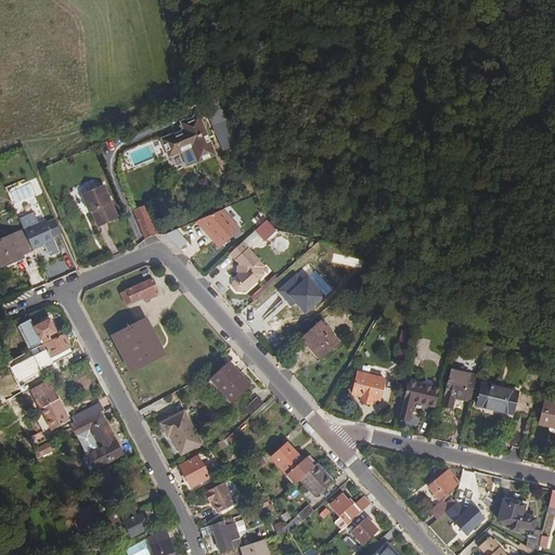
[(215,154),(197,114),(189,118),(191,121),(190,121),(189,123),(188,124),(188,125),(188,126),(188,127),(188,128),(188,129),(185,130),(163,140),(169,156),(171,155),(173,158),(181,155),(185,167),(215,154)]
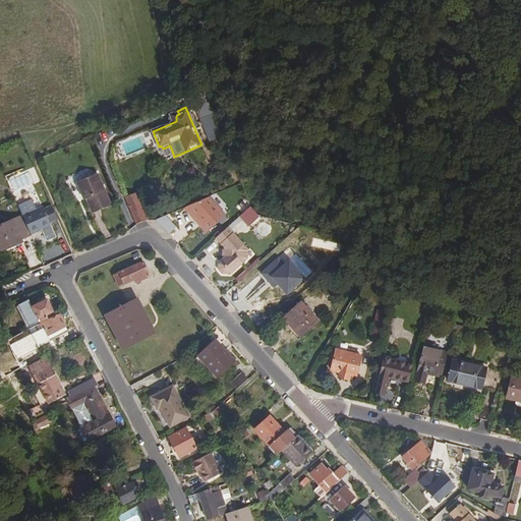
[(84,199),(85,198),(93,213),(111,205),(97,173),(76,182),(84,199)]
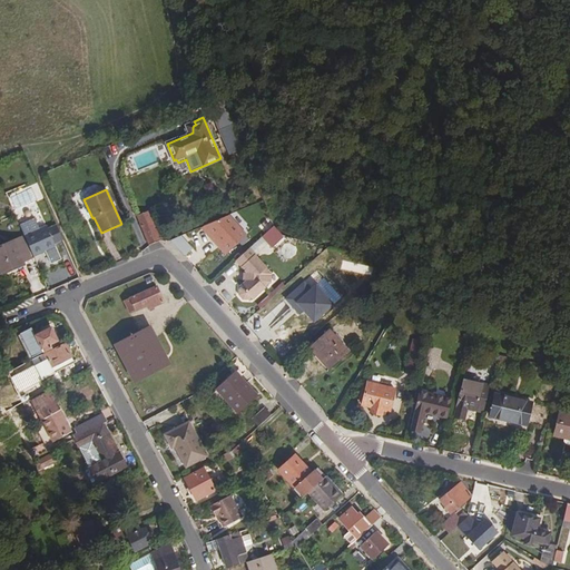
[(137,216),(147,244),(160,239),(150,212),(137,216)]
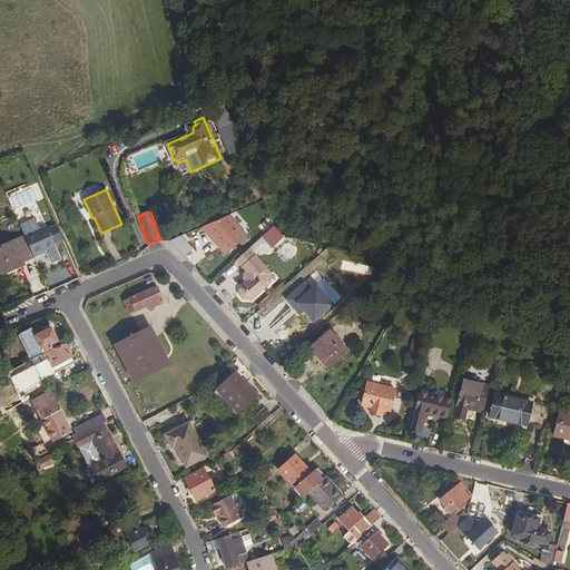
[(227,253),(247,235),(228,215),(209,233),(227,253)]
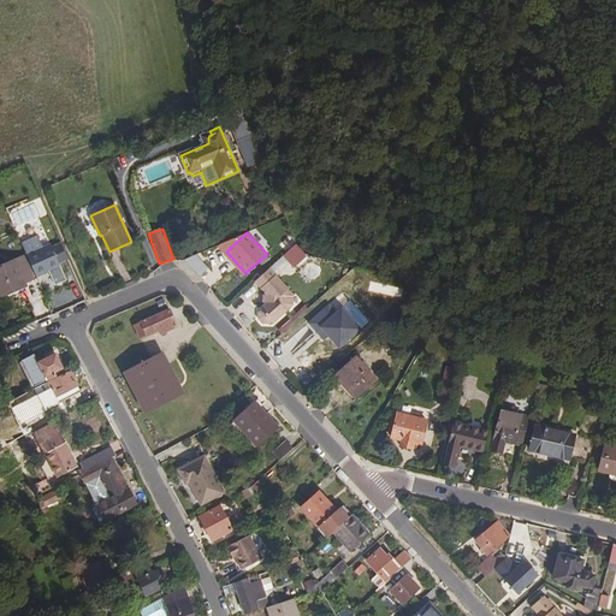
[(51,243),(27,254),(36,276),(49,271),(61,266),(51,243)]
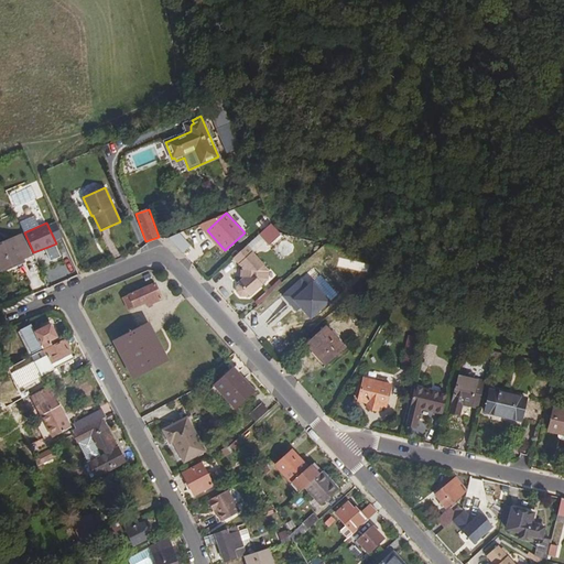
[(271,223),(262,231),(272,241),(281,230),(277,229),(271,223)]
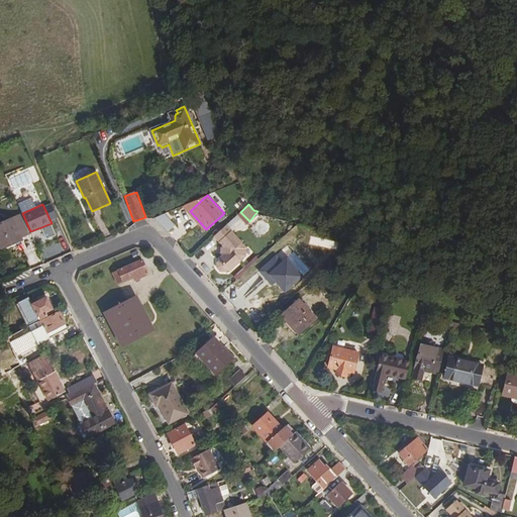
[(204,231),(206,229),(190,211),(187,213),(204,231)]
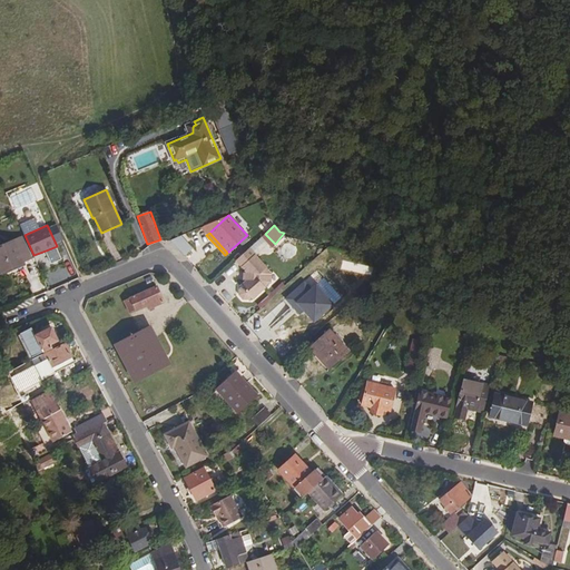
[(25,261),(30,258),(22,238),(2,245),(3,247),(0,247),(0,274),(10,269),(9,266),(25,261)]
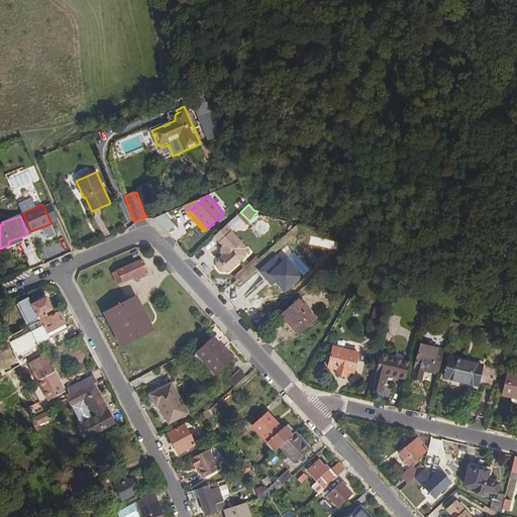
[(264,233),(268,224),(259,220),(254,229),(264,233)]
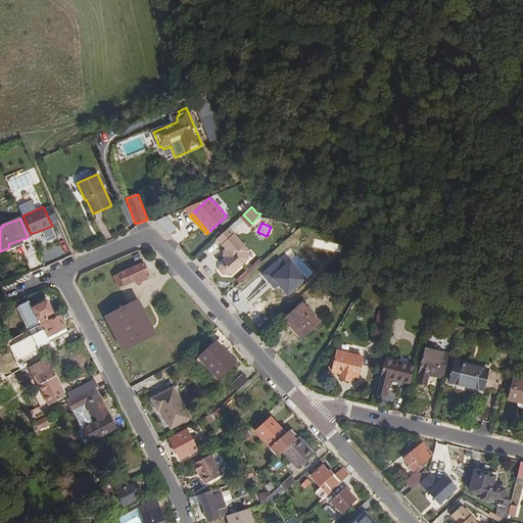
[(57,237),(52,226),(42,230),(47,242),(57,237)]
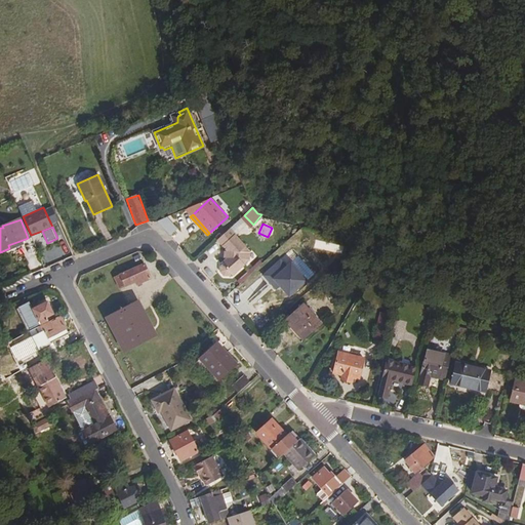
[(229,229),(217,240),(228,251),(228,258),(221,264),(223,265),(220,267),(220,272),(224,276),(229,276),(231,274),(232,276),(244,265),(249,259),(249,252),(245,247),(245,246),(229,229)]
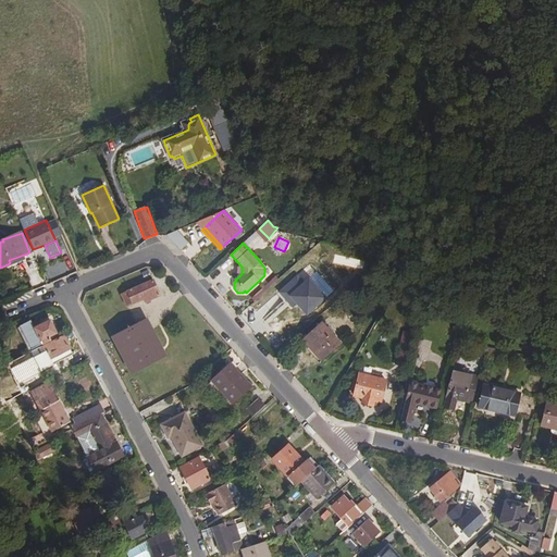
[(10,263),(11,264),(25,259),(24,255),(9,260),(10,263)]
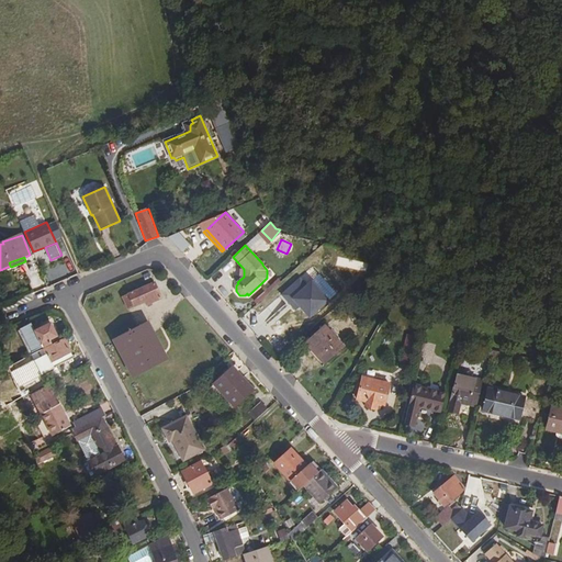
[(389,276),(397,278),(400,268),(391,266),(389,276)]
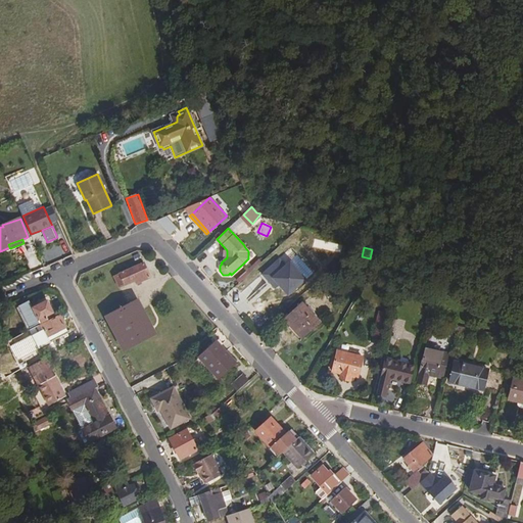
[(275,290),(279,286),(288,295),(313,273),(290,248),(260,275),(275,290)]
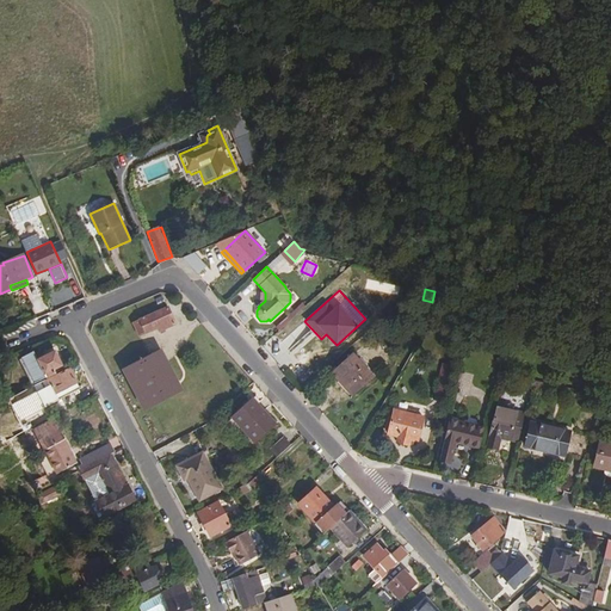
[(133,322),(139,335),(158,327),(160,331),(176,325),(167,307),(133,322)]
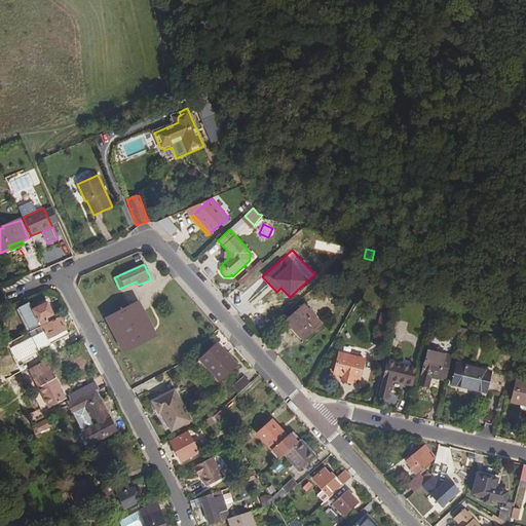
[(156,337),(138,301),(106,317),(124,352),(156,337)]
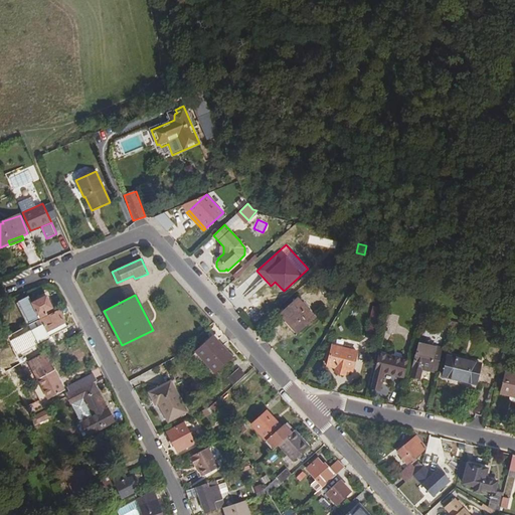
[(18,302),(27,321),(37,316),(52,308),(46,296),(30,304),(27,297),(18,302)]
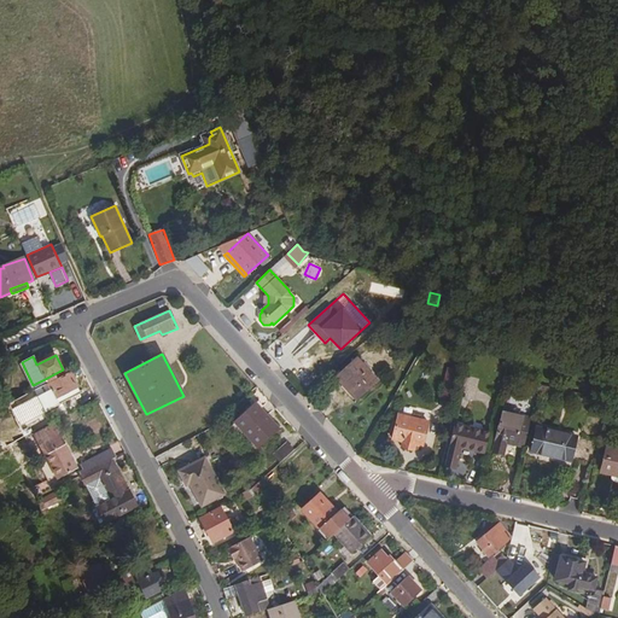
[(377,380),(357,359),(336,378),(356,400),(377,380)]
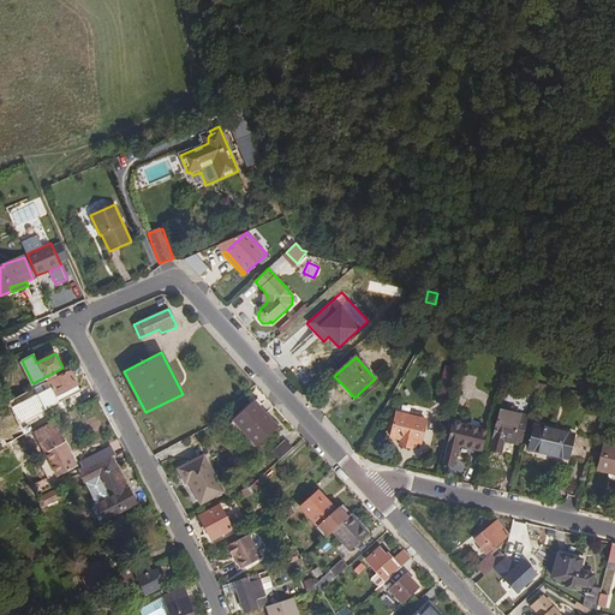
[(446,366),(443,378),(453,381),(455,369),(446,366)]
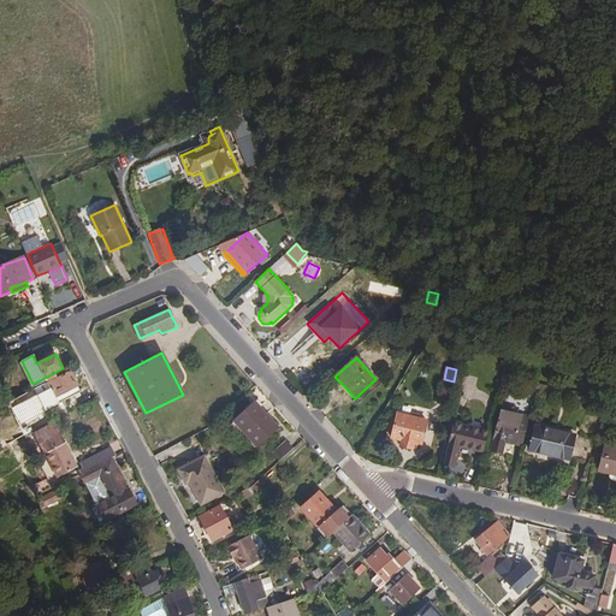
[(70,372),(47,381),(49,385),(55,398),(77,386),(70,372)]
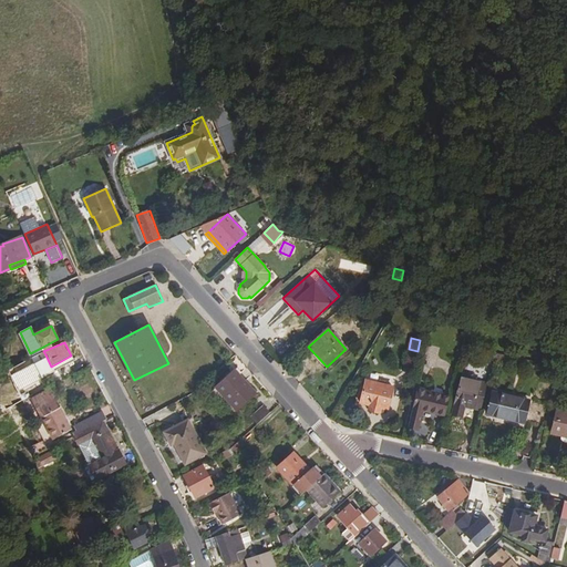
[(462,344),(460,351),(475,354),(476,348),(462,344)]
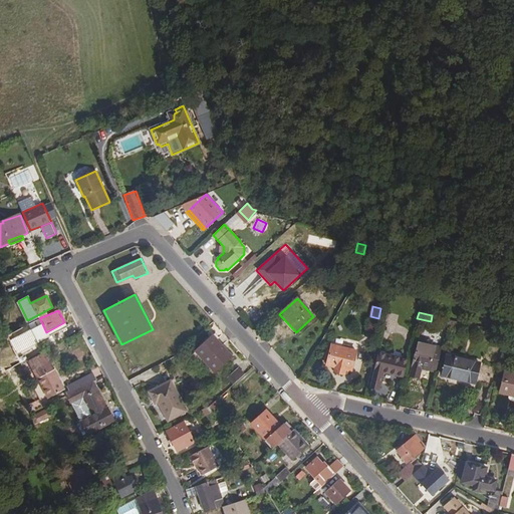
[(365,334),(373,336),(378,318),(370,316),(365,334)]
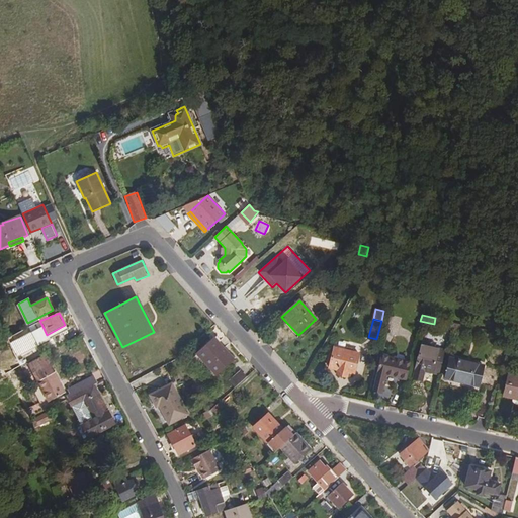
[(41,324),(39,321),(26,328),(28,331),(41,324)]
